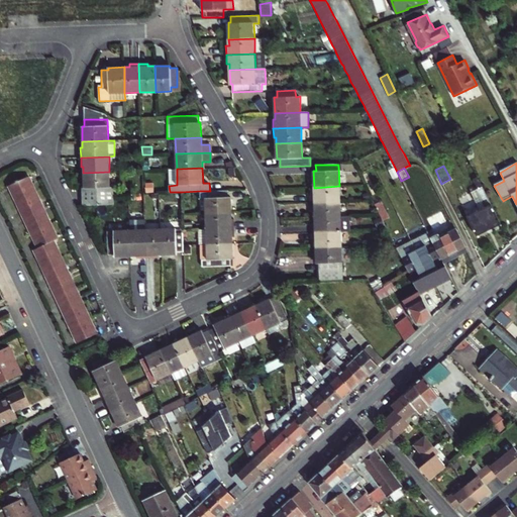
[(114,204),(113,193),(113,187),(110,187),(109,172),(83,173),(84,187),(82,188),(82,205),(114,204)]
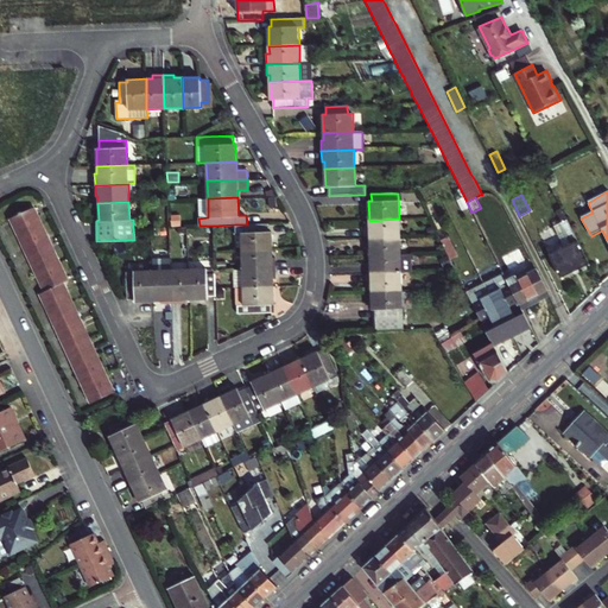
[(10,219),(17,233),(40,222),(35,208),(10,219)]
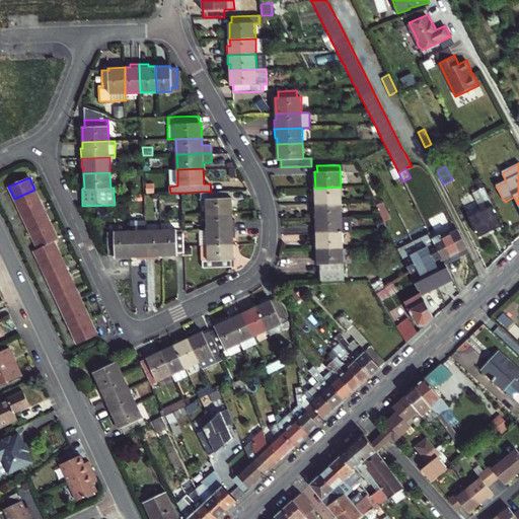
[(478,237),(502,225),(478,177),(474,179),(479,189),(472,193),(480,209),(467,216),(478,237)]
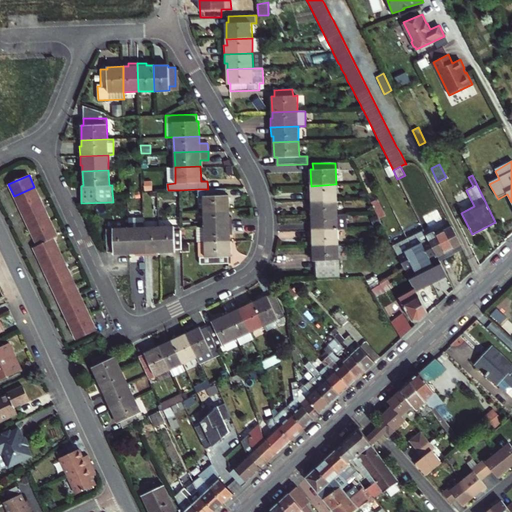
[(308,192),(309,201),(336,199),(336,184),(311,186),(311,192),(308,192)]
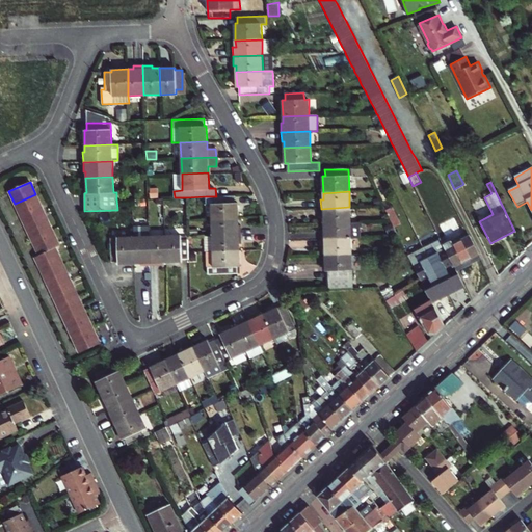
[(48,286),(49,289),(52,295),(61,316),(67,325),(77,348),(78,352),(100,343),(55,247),(59,245),(35,194),(15,204),(16,207),(22,219),(27,230),(37,253),(38,255),(34,257),(38,265),(48,286)]
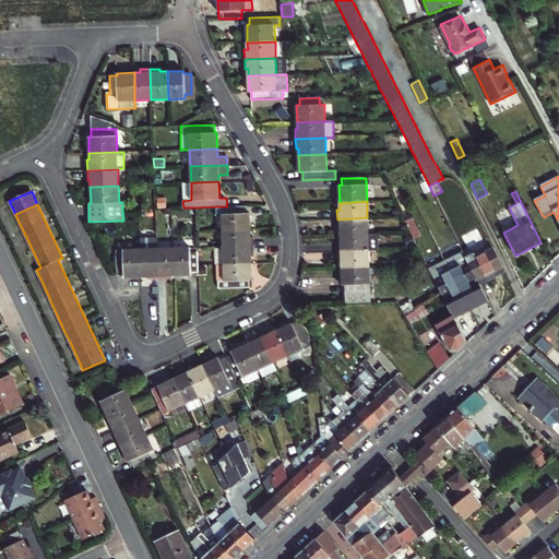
[(222,214),(223,230),(251,230),(250,213),(247,213),(247,205),(227,206),(216,206),(216,215),(222,214)]
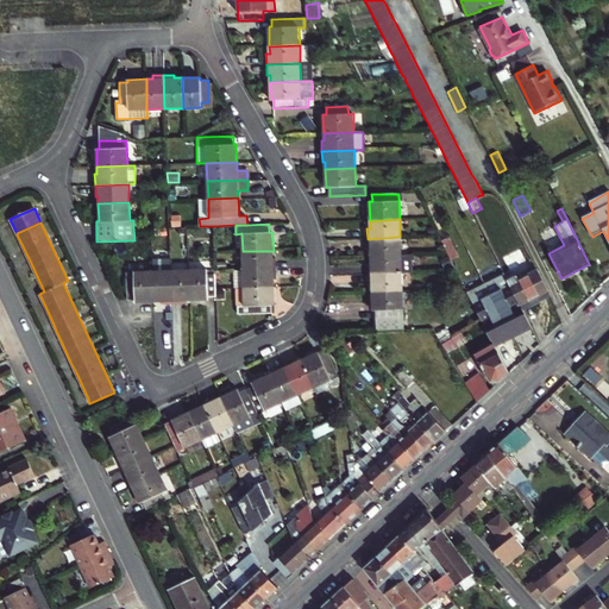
[(440,240),(446,238),(441,228),(435,231),(438,236),(440,240)]
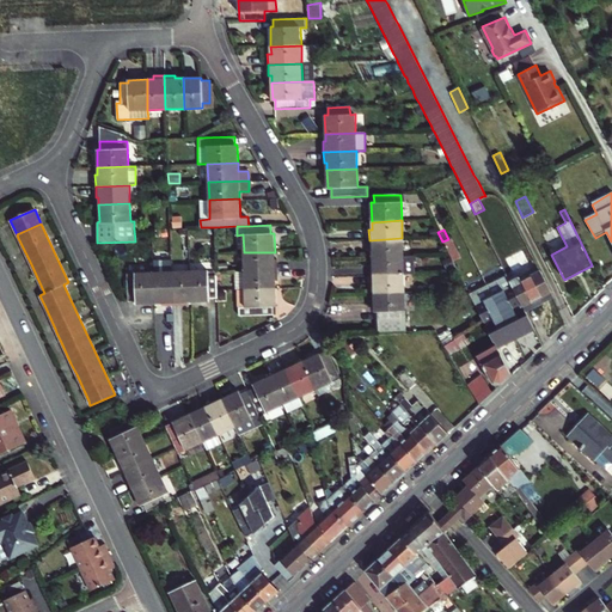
[(402,238),(369,240),(369,251),(373,251),(373,258),(403,256),(402,238)]
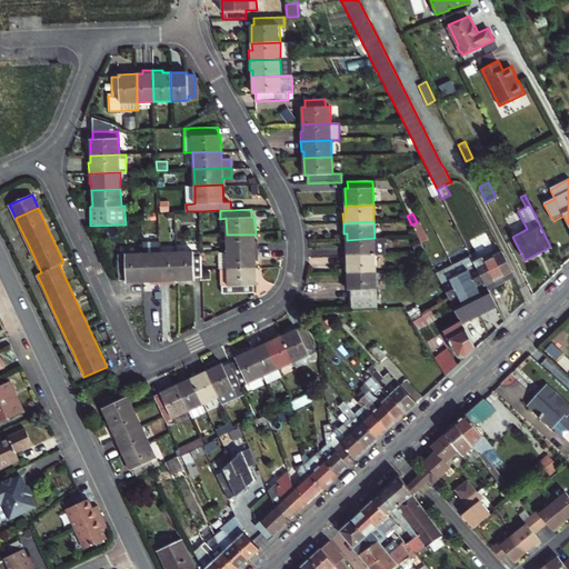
[(417,237),(420,242),(426,239),(417,222),(411,225),(417,237)]
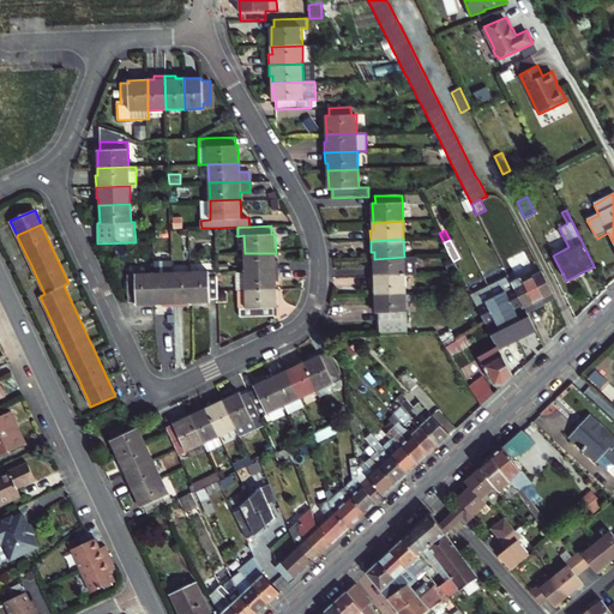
[(245,253),(245,271),(278,270),(278,259),(276,259),(276,253),(245,253)]
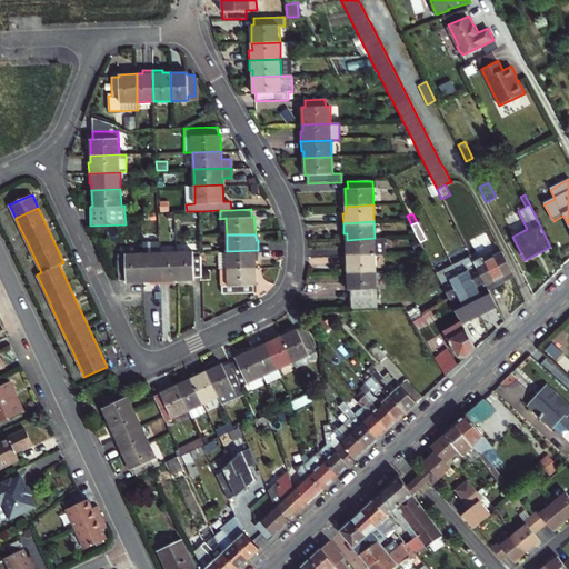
[(343,246),(345,257),(375,255),(386,255),(386,243),(385,238),(375,238),(347,240),(347,246),(343,246)]
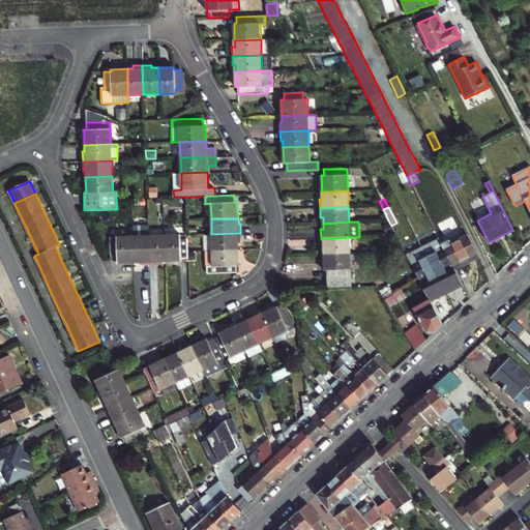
[(204,251),(207,249),(239,248),(238,242),(240,242),(240,233),(211,234),(203,235),(204,251)]
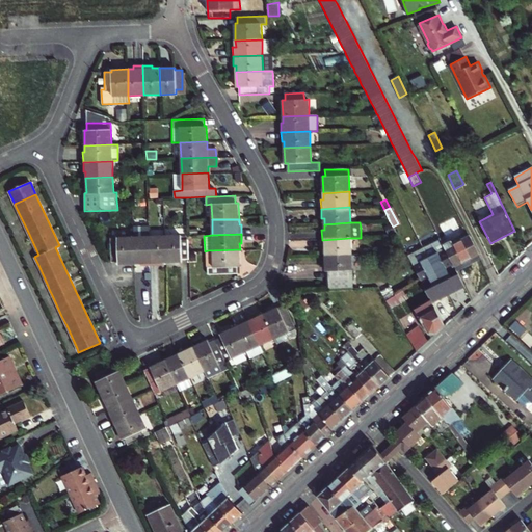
[(180,235),(164,236),(165,263),(181,262),(181,259),(189,259),(189,251),(188,239),(180,239),(180,235)]
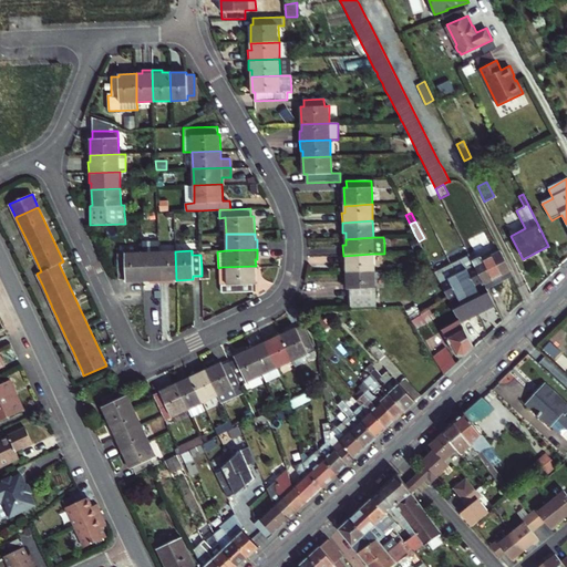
[(492,250),(481,256),(483,259),(493,255),(492,250)]
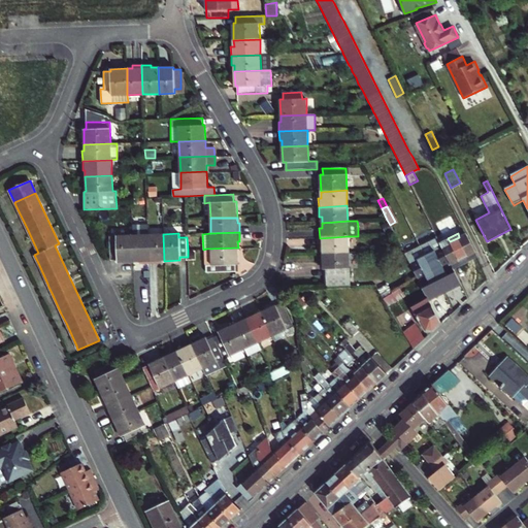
[(147,234),(132,235),(134,262),(139,262),(139,264),(149,264),(147,234)]
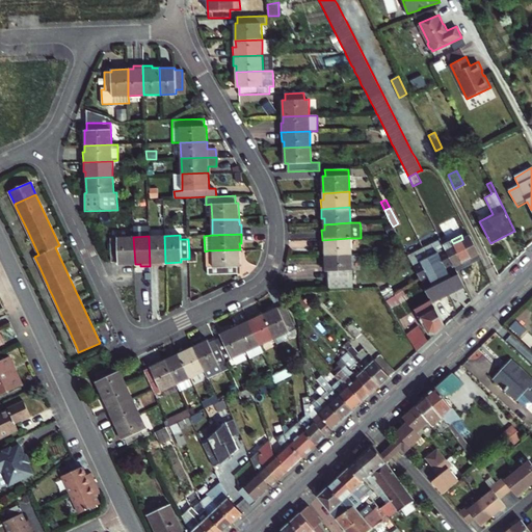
[(164,236),(149,236),(150,266),(159,265),(159,263),(165,263),(164,236)]
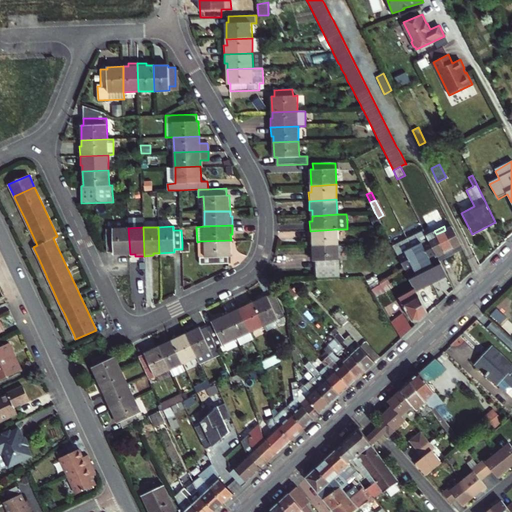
[(426,235),(428,239),(436,256),(451,249),(453,252),(461,248),(462,247),(451,227),(445,230),(436,234),(434,231),(426,235)]
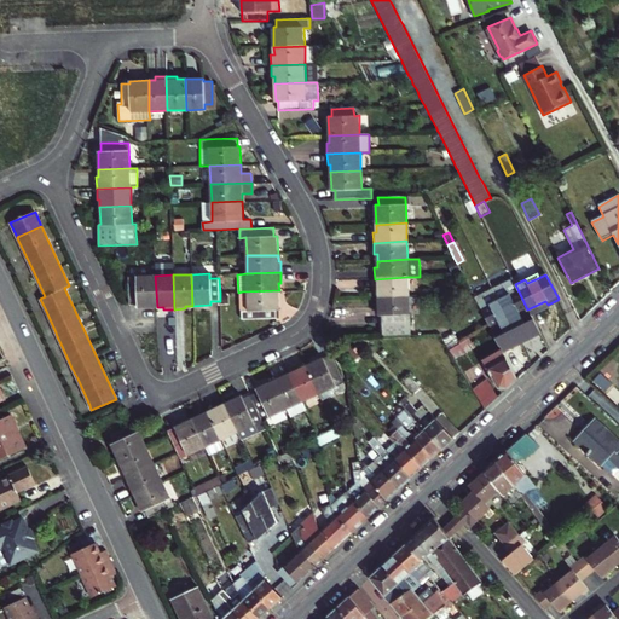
[(157,307),(155,276),(128,276),(128,304),(137,304),(137,307),(157,307)]
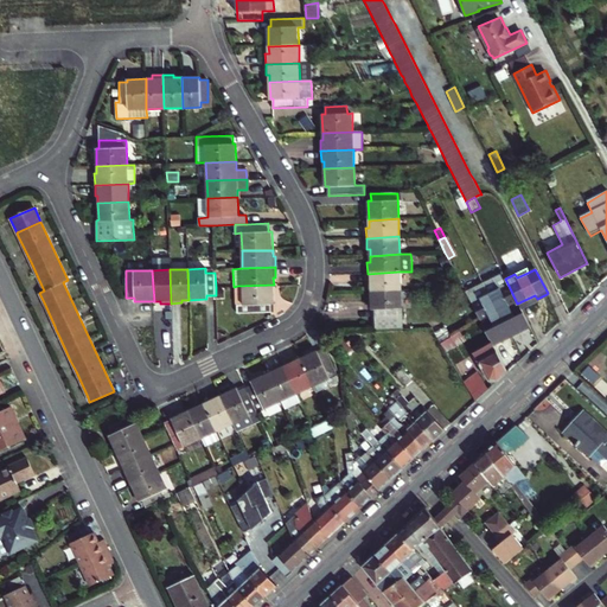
[(400,272),(368,274),(368,283),(371,283),(371,292),(401,289),(400,272)]
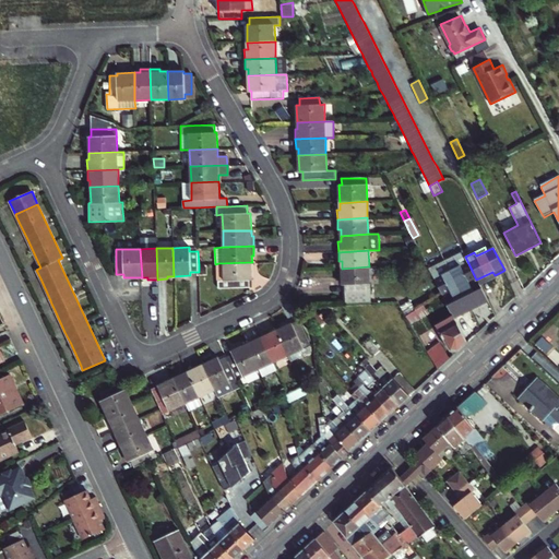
[(465,302),(467,306),(477,301),(480,306),(488,302),(462,251),(443,260),(465,302)]
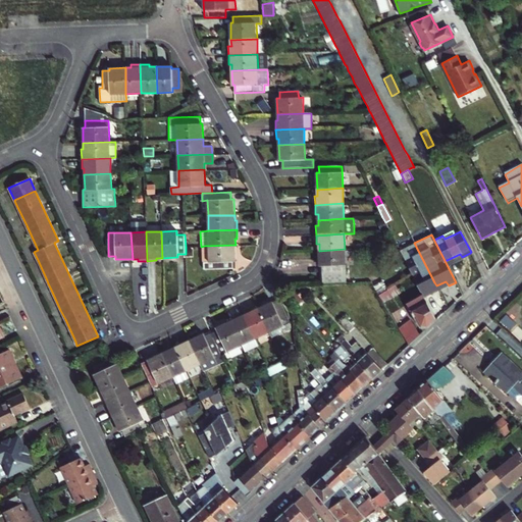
[(434,282),(414,243),(399,250),(424,297),(431,294),(428,286),(434,282)]
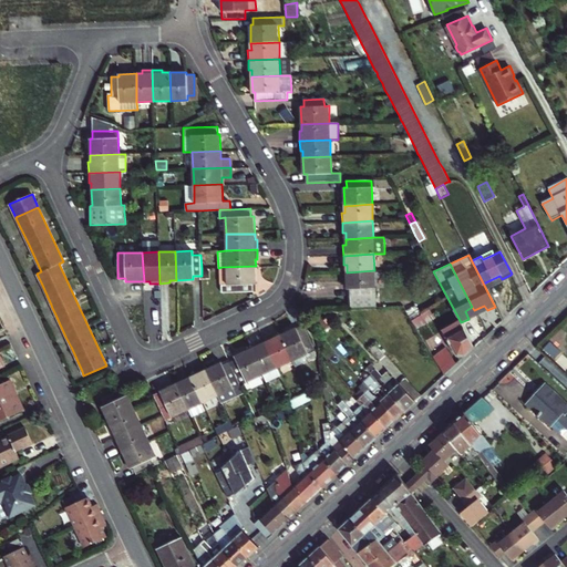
[(256,266),(222,267),(222,294),(254,292),(254,284),(256,284),(256,266)]
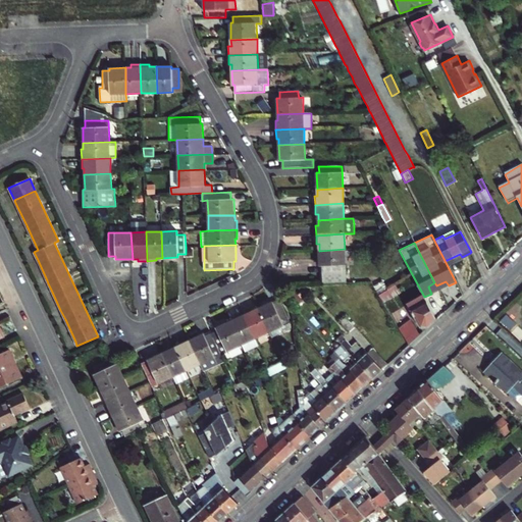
[(346,282),(345,249),(319,251),(320,266),(322,266),(323,283),(346,282)]
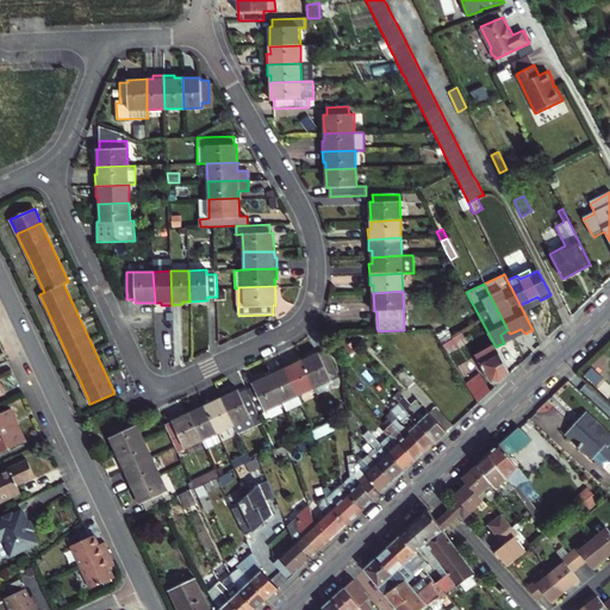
[(361,331),(347,346),(350,349),(365,335),(361,331)]
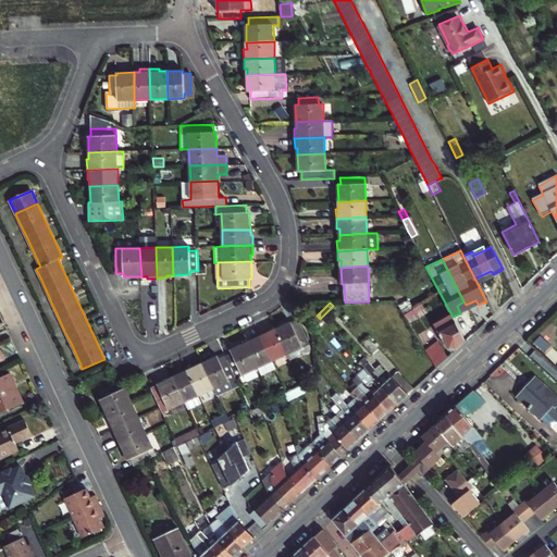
[(421,304),(404,314),(409,322),(426,312),(421,304)]
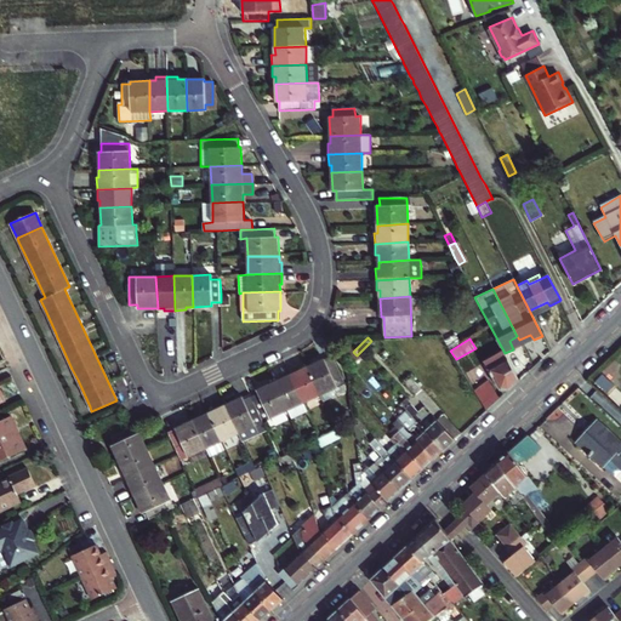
[(359,358),(357,355),(353,352),(348,355),(354,362),(359,358)]
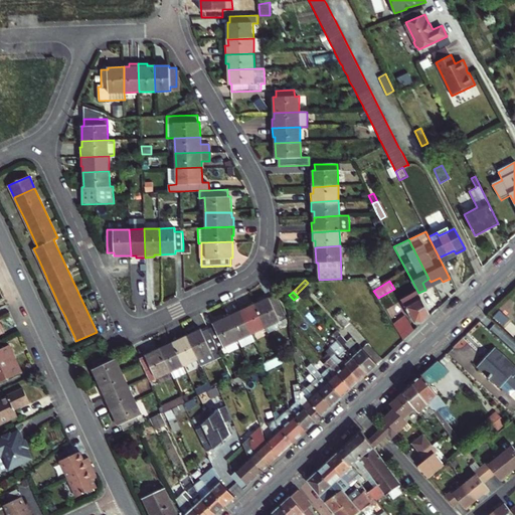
[(400,300),(415,329),(430,316),(420,298),(417,300),(414,294),(413,293),(400,300)]
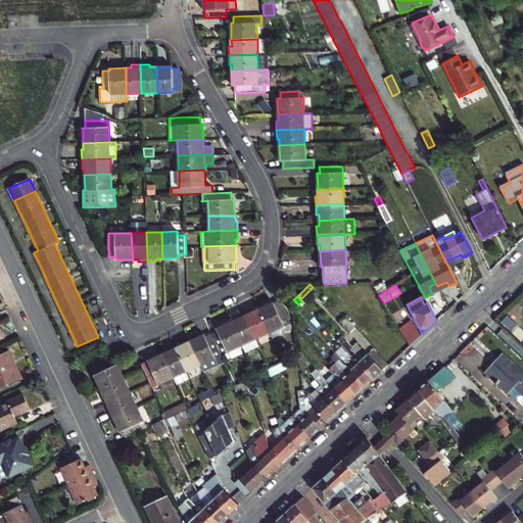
[(273,301),(258,308),(270,332),(273,338),(291,329),(290,323),(280,301),(274,304),(273,301)]
